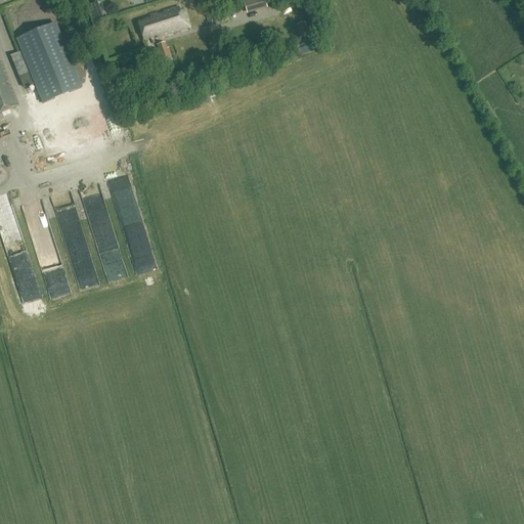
[(247,14),(267,8),(264,0),(243,0),(247,14)]
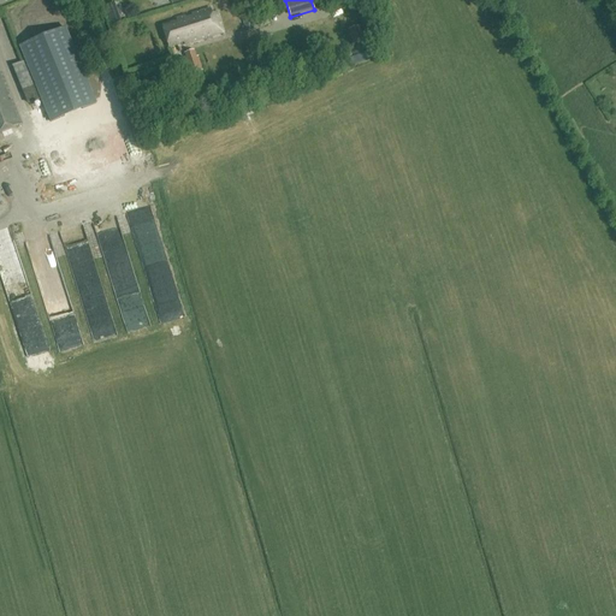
[(123,3),(112,5),(116,21),(126,18),(123,3)]
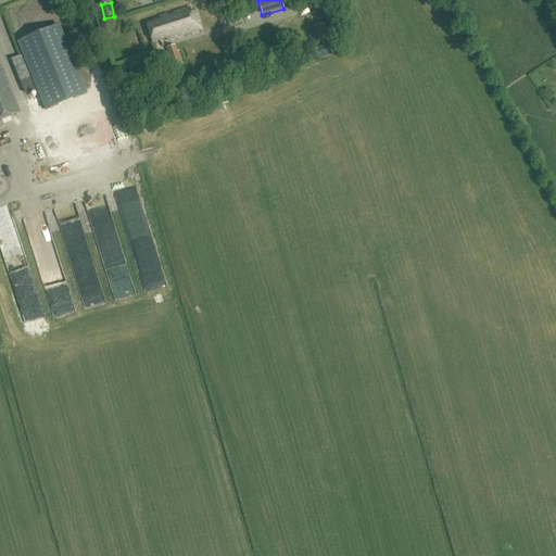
[(167,41),(201,29),(196,12),(191,13),(190,9),(174,13),(174,16),(168,17),(167,15),(160,17),(161,21),(147,25),(152,42),(166,38),(167,41)]
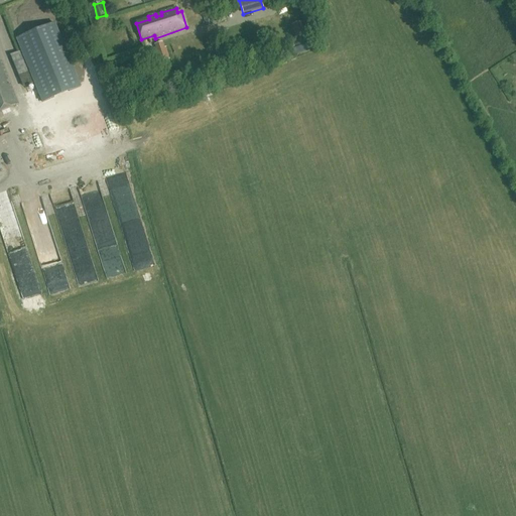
[(23,13),(15,16),(21,29),(28,26),(23,13)]
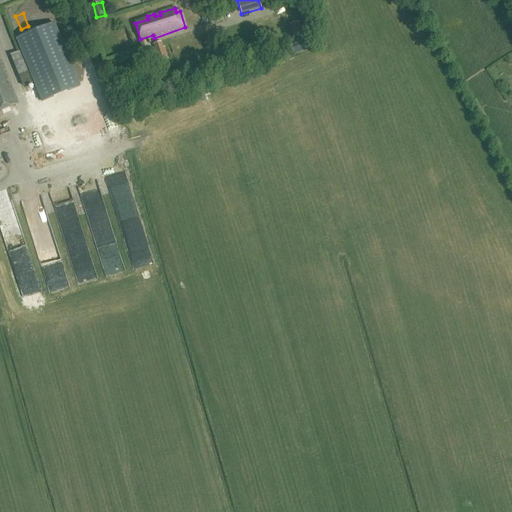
[(79,86),(54,23),(16,38),(41,101),(79,86)]
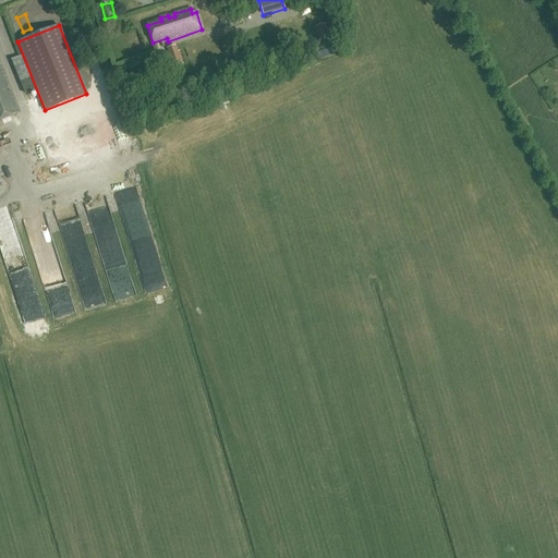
[(192,48),(204,46),(203,37),(190,39),(192,48)]
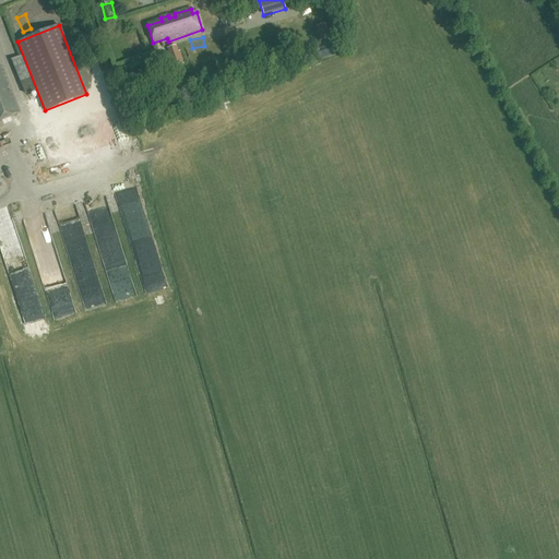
[(171,69),(185,64),(180,50),(178,51),(177,46),(167,49),(169,55),(167,56),(171,69)]
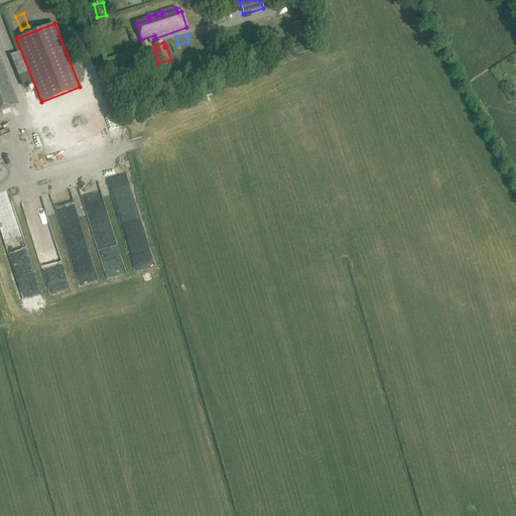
[(0,111),(18,105),(10,85),(7,86),(5,80),(8,79),(1,61),(0,61),(0,111)]
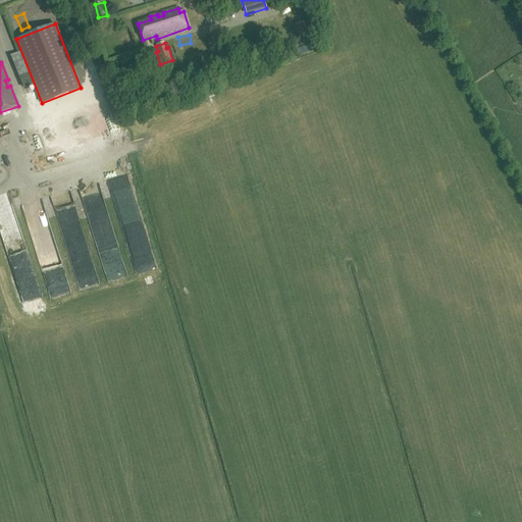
[(10,120),(12,126),(21,122),(18,117),(10,120)]
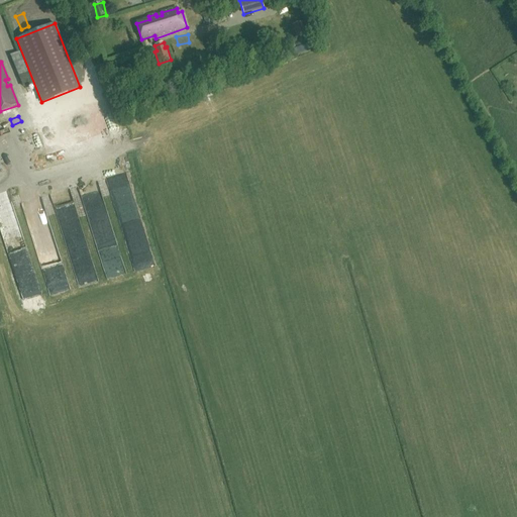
[(126,127),(116,131),(120,141),(130,138),(126,127)]
